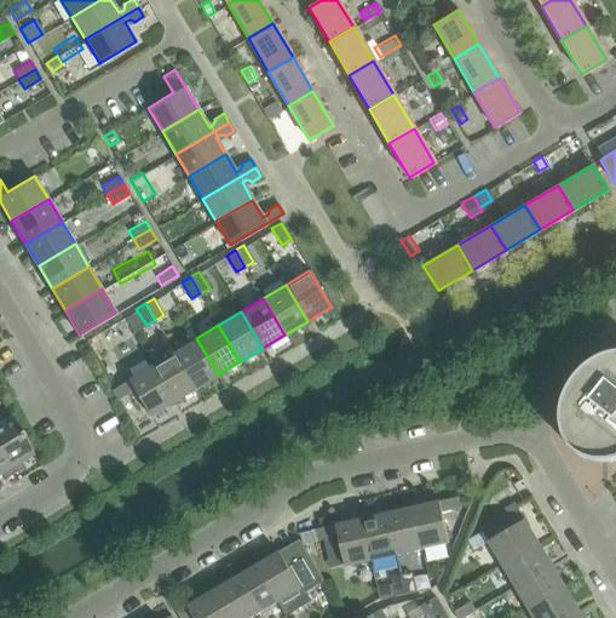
[(195,388),(218,375),(196,338),(173,352),(195,388)]
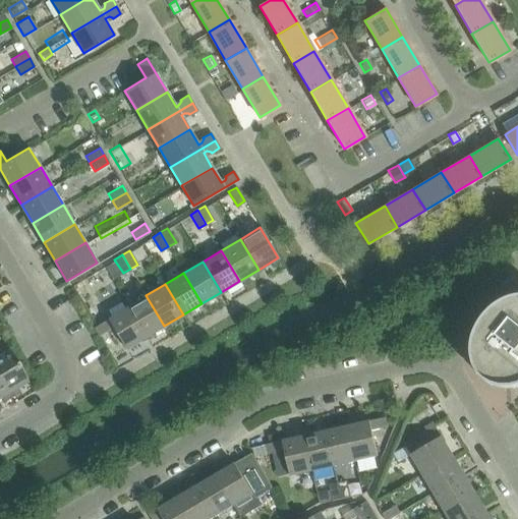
[(517,295),(517,294),(502,299),(502,300),(499,302),(496,304),(492,307),(493,308),(491,311),(487,313),(484,316),(482,321),(480,324),(478,327),(477,327),(474,332),(472,338),(471,338),(470,354),(471,354),(471,356),(471,359),(472,361),(473,364),(474,367),(475,369),(476,371),(478,373),(477,375),(490,385),(491,384),(495,386),(500,386),(503,387),(505,387),(507,387),(511,386),(512,387),(517,385),(517,295)]
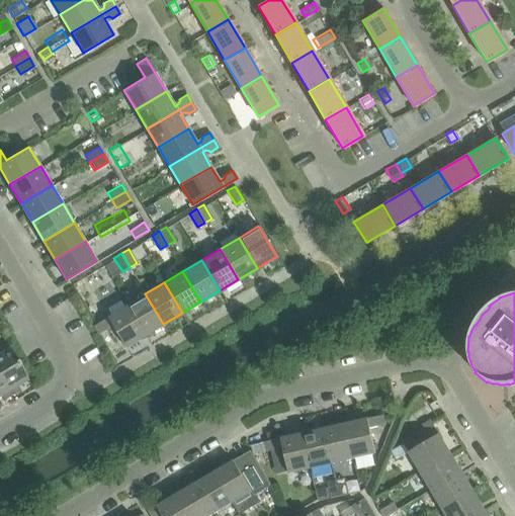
[(145,293),(126,305),(145,335),(163,324),(145,293)]
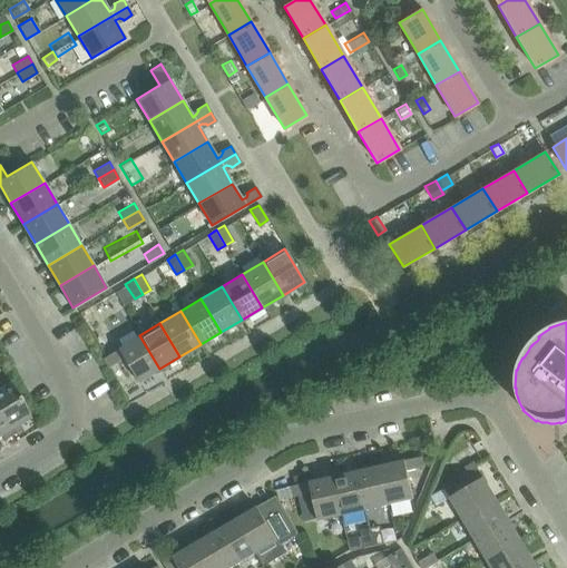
[(123,358),(137,381),(159,369),(139,335),(103,358),(107,366),(123,358)]
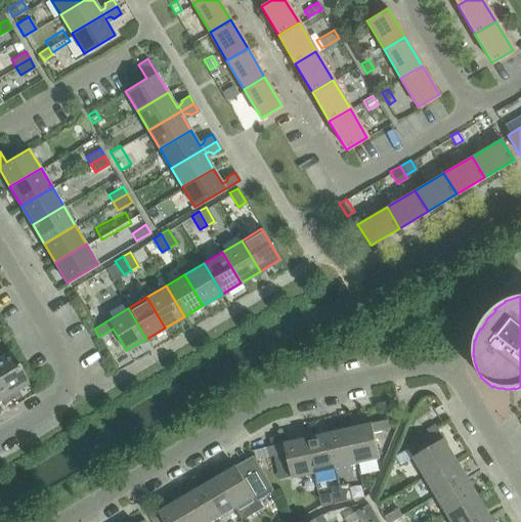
[(26,383),(4,347),(0,349),(0,382),(9,398),(17,393),(14,389),(26,383)]
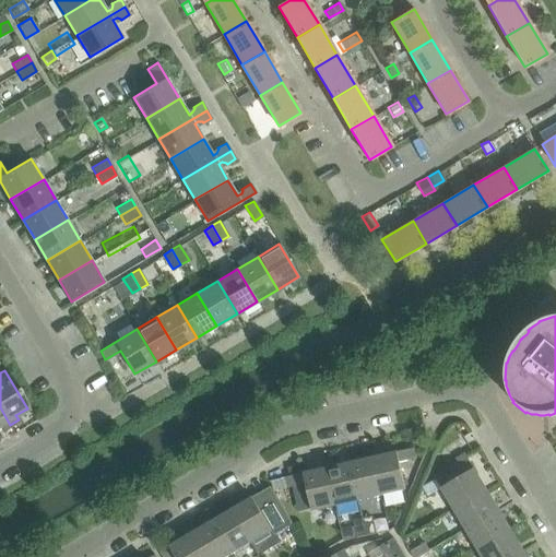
[(1,430),(10,425),(0,407),(0,428),(1,430)]
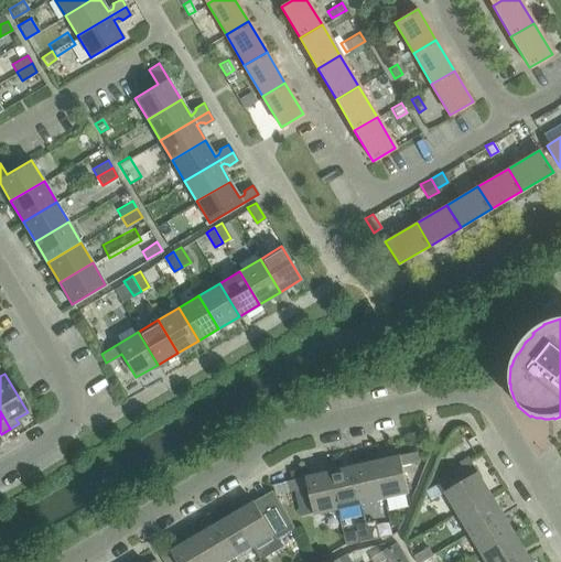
[(425,434),(412,438),(416,451),(428,447),(425,434)]
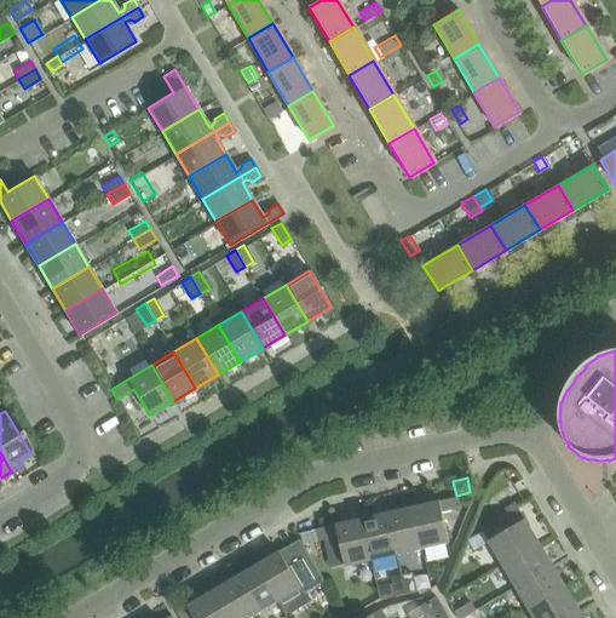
[(456,496),(410,505),(420,547),(447,541),(439,511),(459,507),(456,496)]
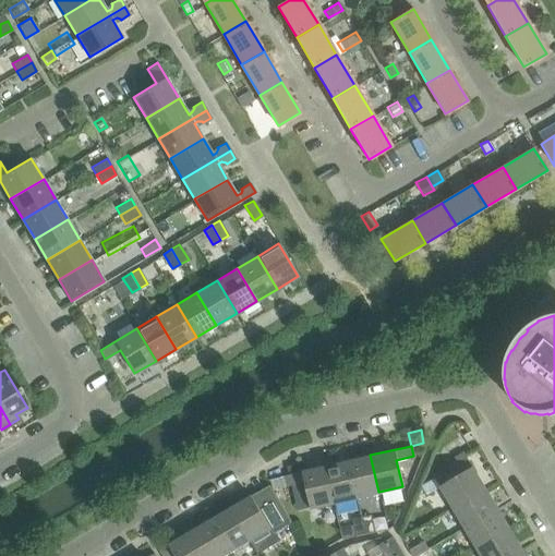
[(437,485),(450,507),(483,487),(461,451),(453,457),(461,471),(437,485)]
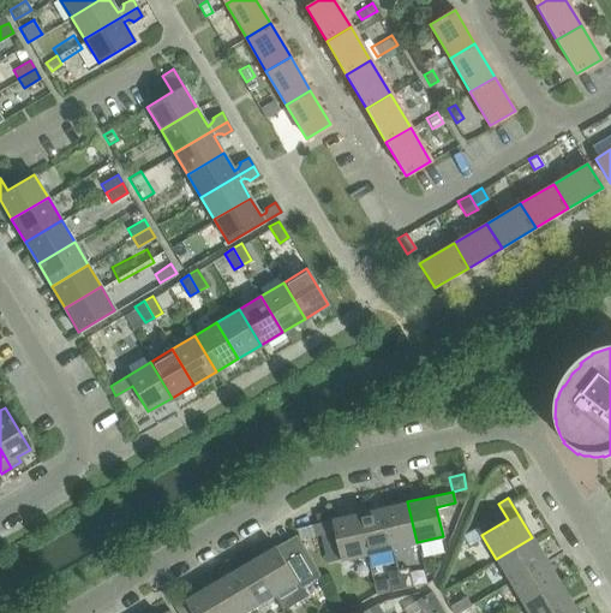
[(391,548),(417,542),(407,501),(382,507),(391,548)]
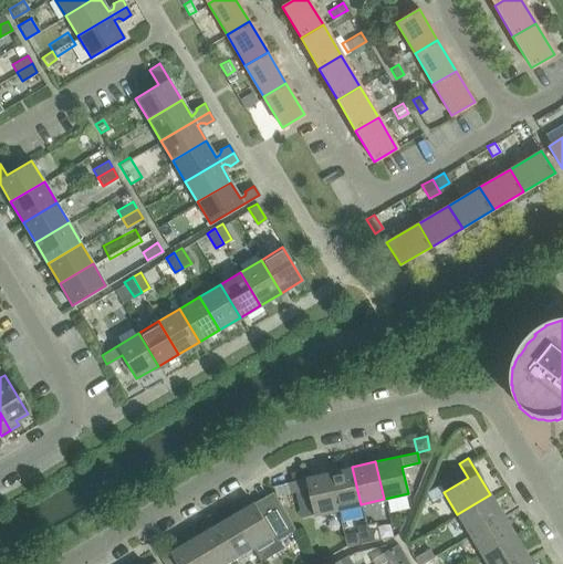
[(352,467),(329,472),(337,510),(361,504),(352,467)]
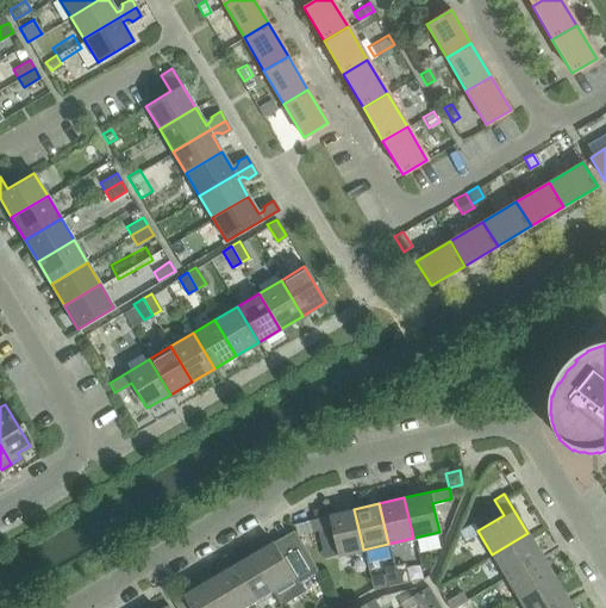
[(337,556),(363,550),(354,509),(308,519),(311,531),(330,526),(337,556)]
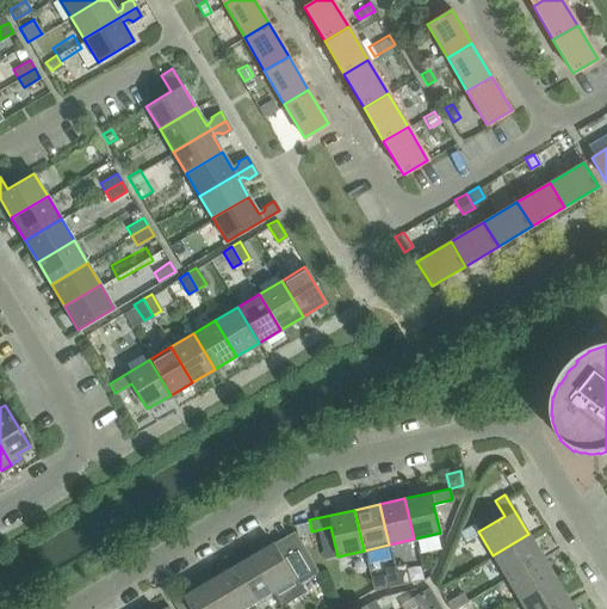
[(272,542),(249,555),(271,591),(278,604),(301,590),(296,582),(316,570),(293,531),(273,543),(272,542)]
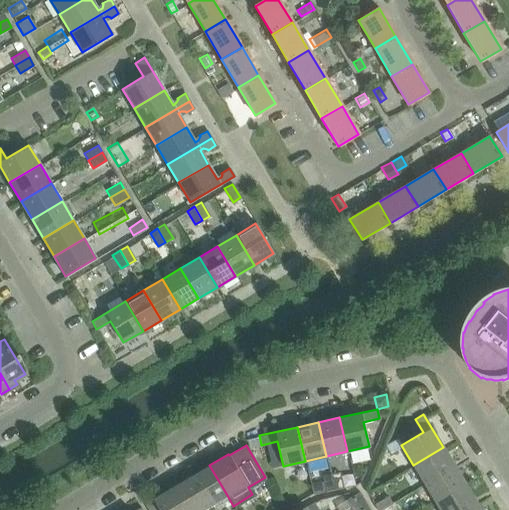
[(413,465),(424,483),(454,465),(443,447),(413,465)]
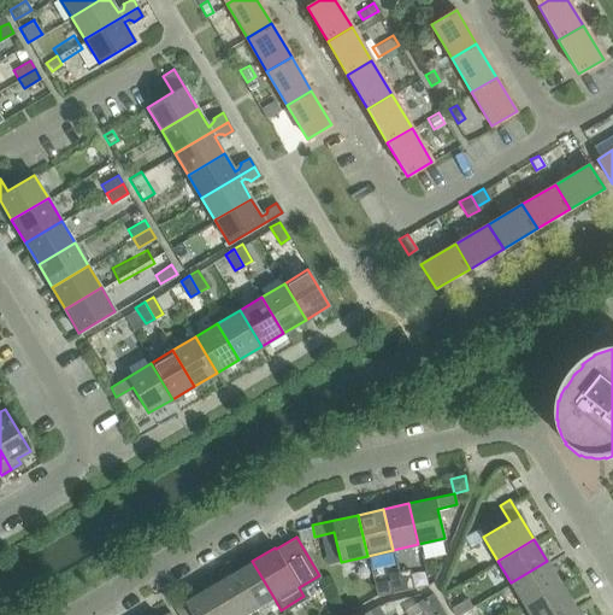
[(251,610),(273,597),(252,561),(230,574),(251,610)]
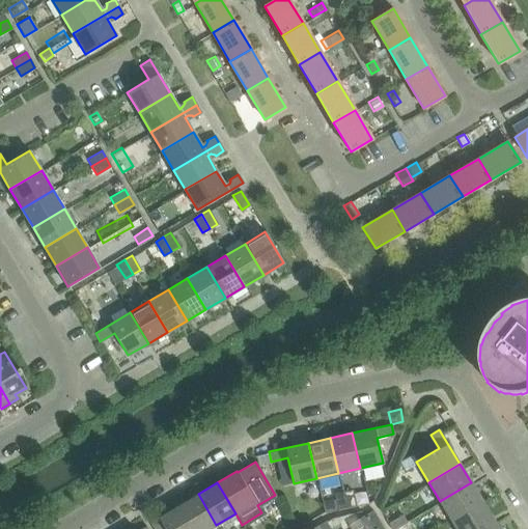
[(440,501),(451,521),(482,502),(471,482),(440,501)]
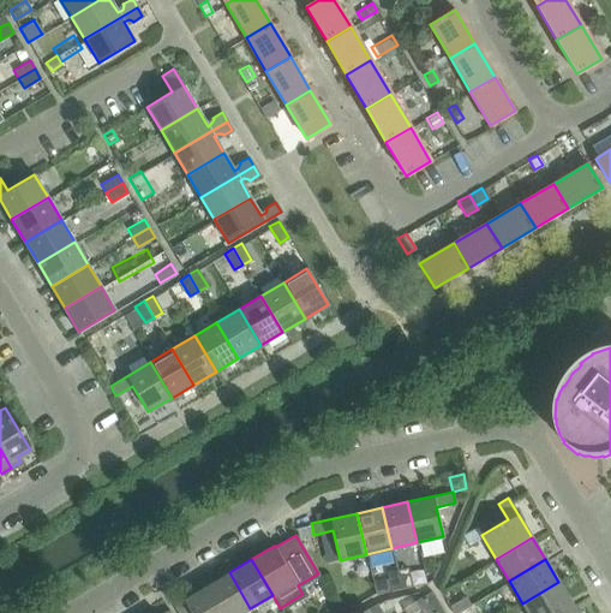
[(396,569),(400,588),(411,585),(406,566),(396,569)]
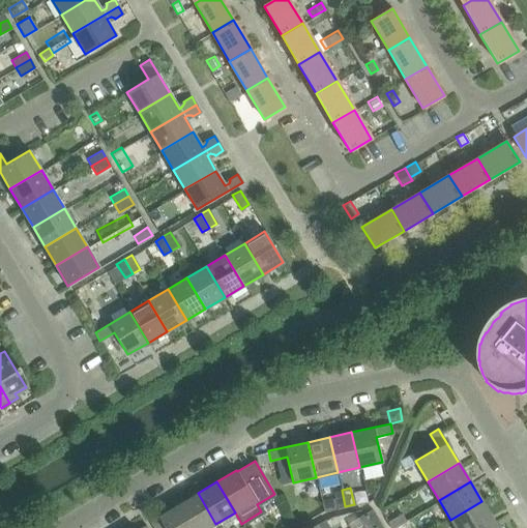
[(345,506),(342,490),(332,492),(337,508),(345,506)]
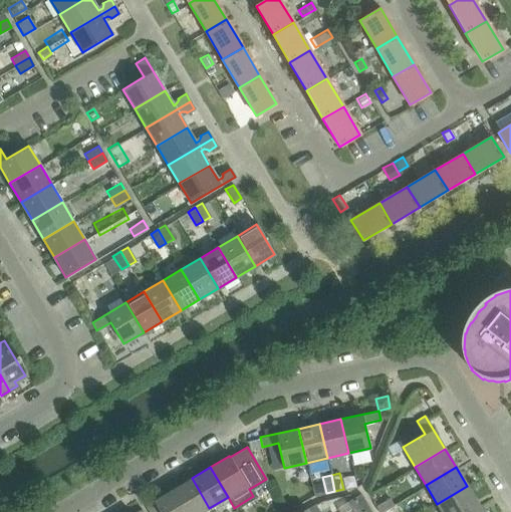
[(192,478),(173,489),(186,511),(203,511),(209,508),(192,478)]
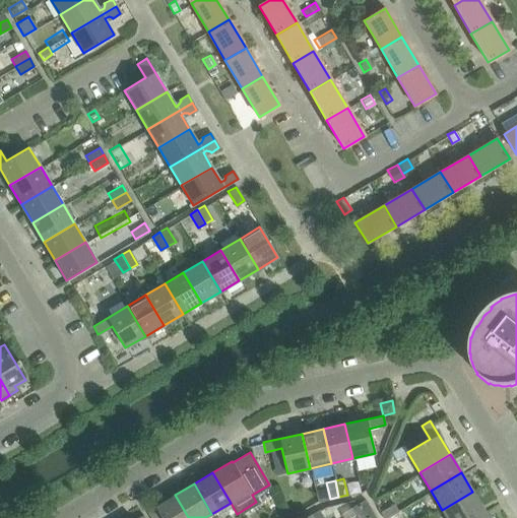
[(470,517),(483,511),(472,492),(442,510),(446,517),(470,517)]
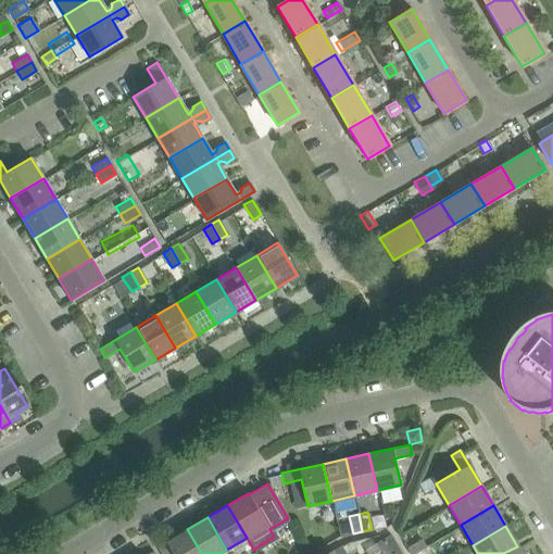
[(201,553),(187,529),(158,546),(161,553),(201,553)]
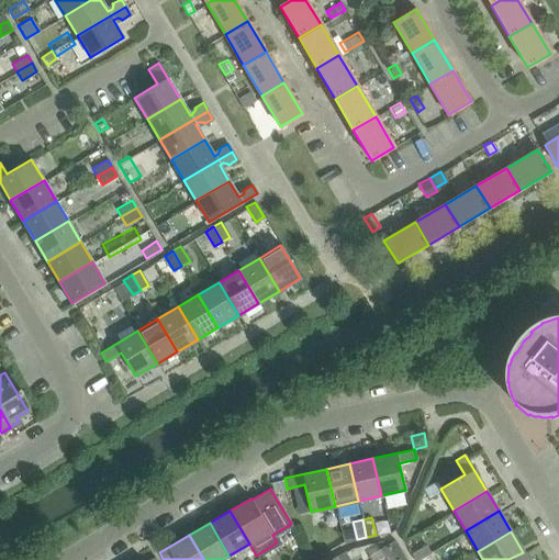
[(383,556),(399,547),(394,539),(379,548),(383,556)]
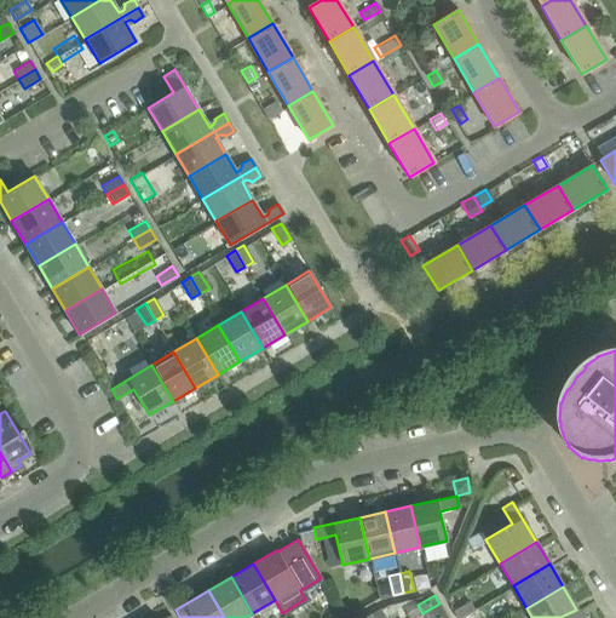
[(456,617),(458,617),(473,610),(468,600),(452,610),(456,617)]
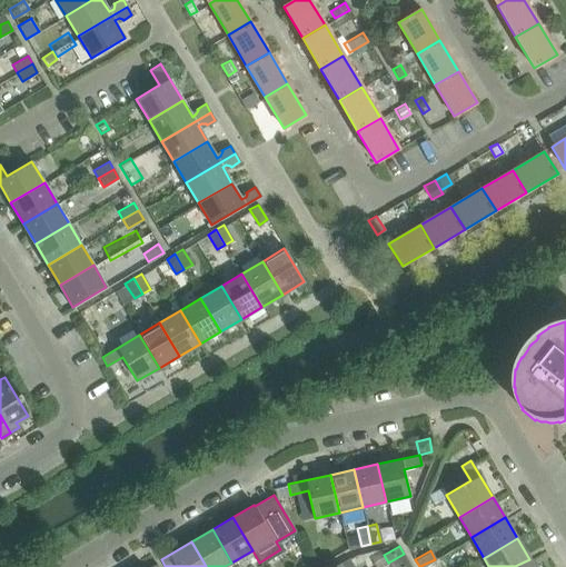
[(410,566),(404,554),(388,563),(390,566),(410,566)]
